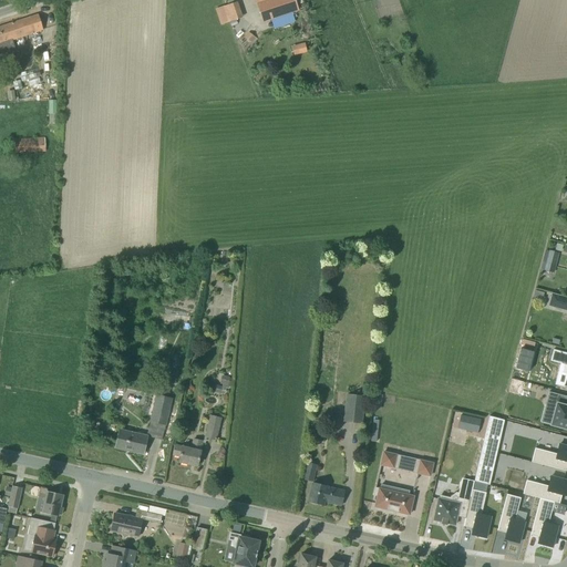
[(298,11),(295,1),(294,0),(255,0),(257,3),(263,22),(298,11)]
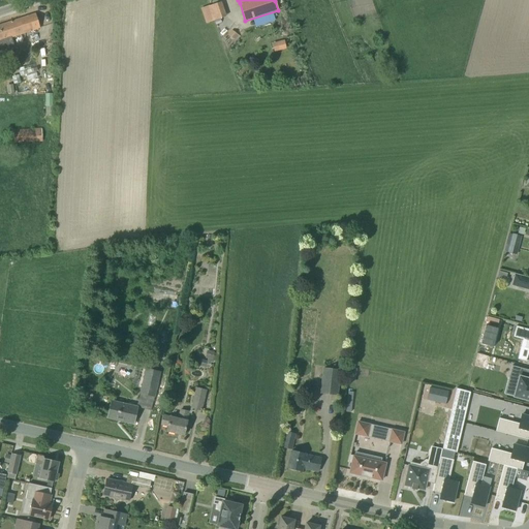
[(220,2),(200,6),(204,22),(223,18),(220,2)]
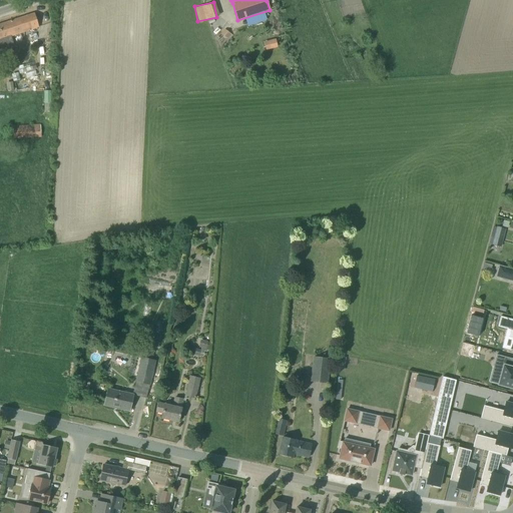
[(0,24),(0,49),(14,45),(11,36),(39,27),(35,13),(0,24)]
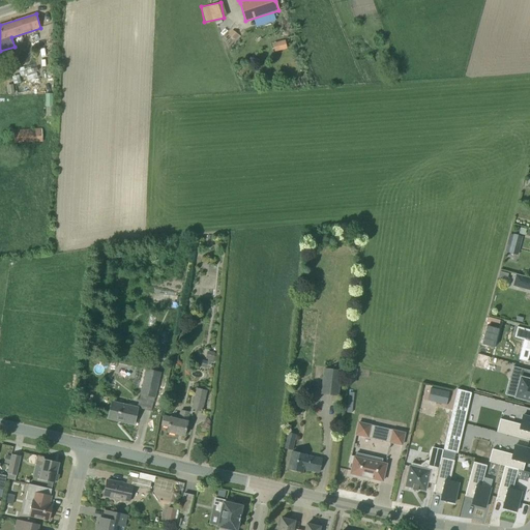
[(232,30),(228,35),(234,39),(237,34),(232,30)]
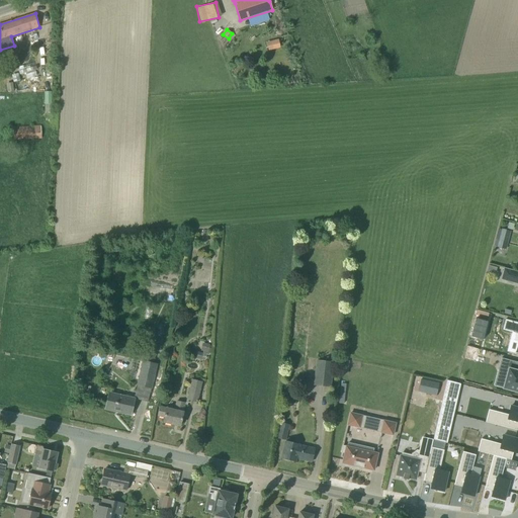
[(268,51),(280,48),(278,39),(266,42),(268,51)]
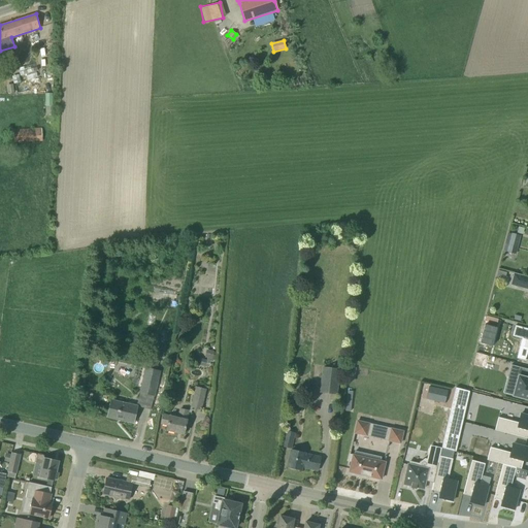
[(36,67),(33,68),(19,72),(21,76),(26,74),(27,76),(36,73),(36,71),(37,71),(36,67)]
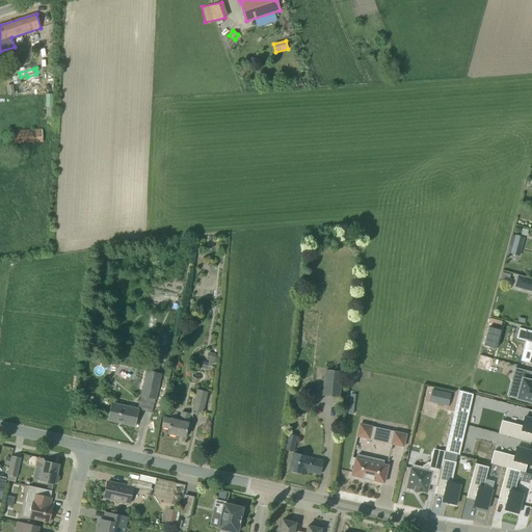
[(42,129),(11,131),(12,143),(43,141),(42,129)]
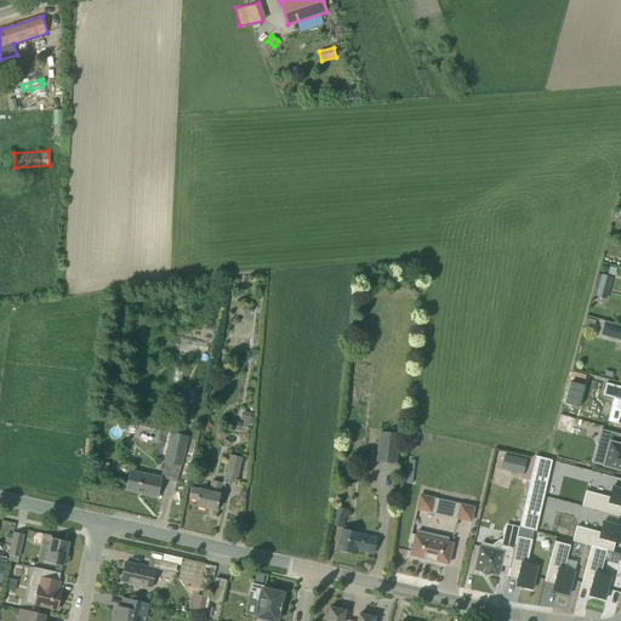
[(593,290),(592,295),(596,296),(602,274),(597,273),(593,290)]
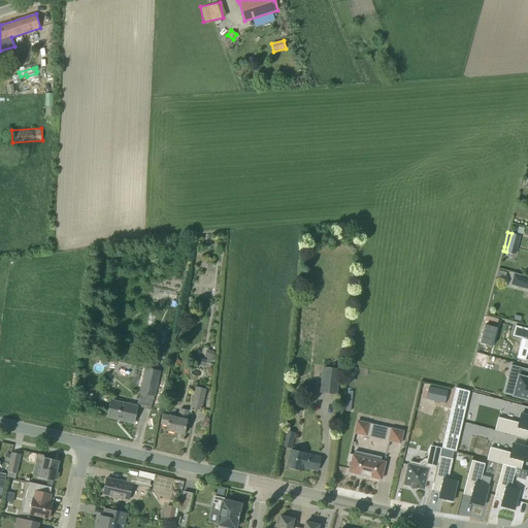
[(516,255),(521,236),(512,233),(506,252),(516,255)]
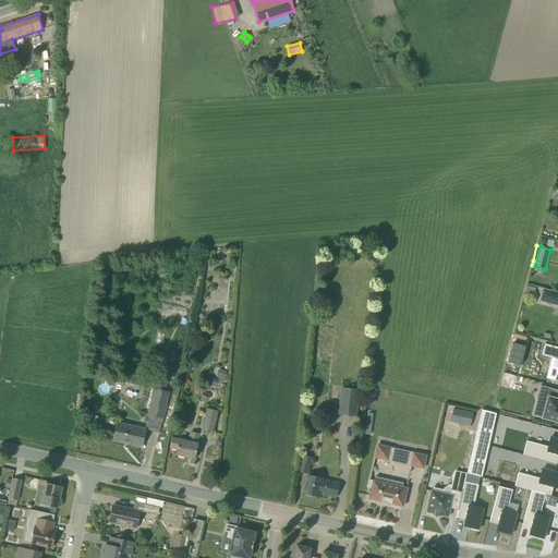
[(533,295),(535,289),(526,287),(524,293),(533,295)]
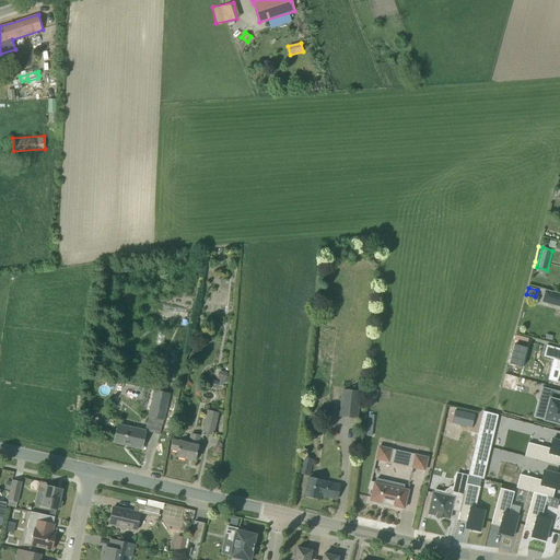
[(559,306),(559,294),(545,290),(543,302),(559,306)]
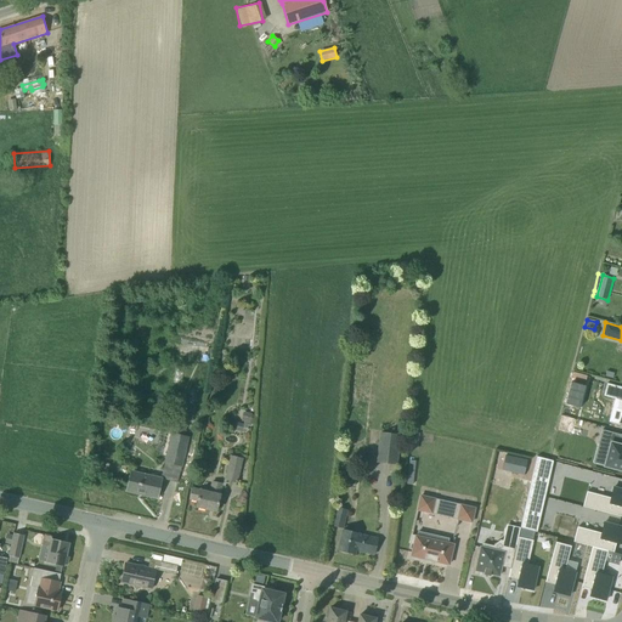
[(571,383),(565,405),(580,408),(586,386),(571,383)]
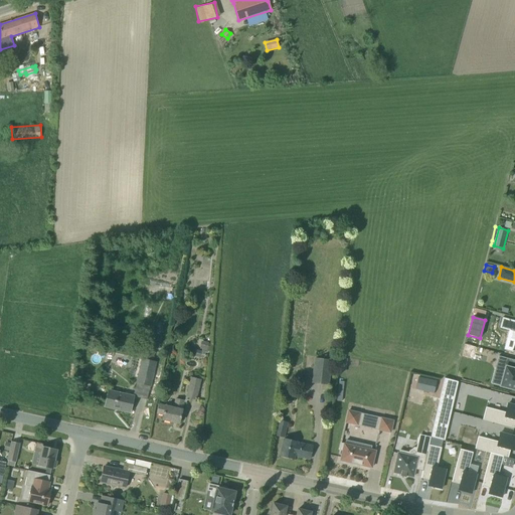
[(514,321),(506,319),(504,328),(514,331),(514,333),(510,351),(514,351),(514,321)]
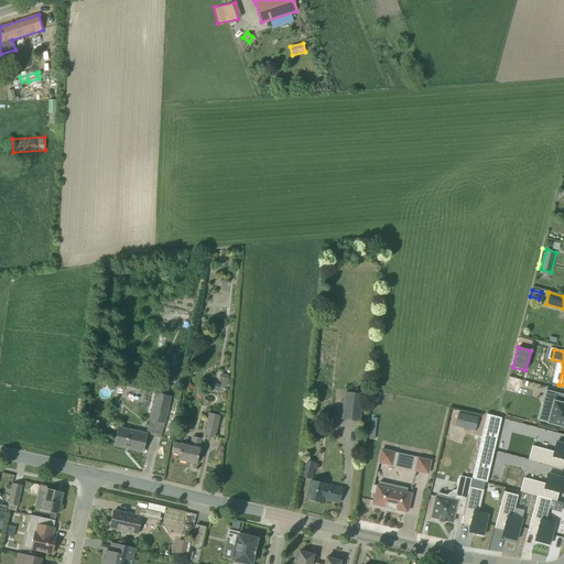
[(150,420),(165,423),(171,397),(167,396),(172,377),(173,371),(162,369),(156,394),(154,394),(149,420),(150,420)]
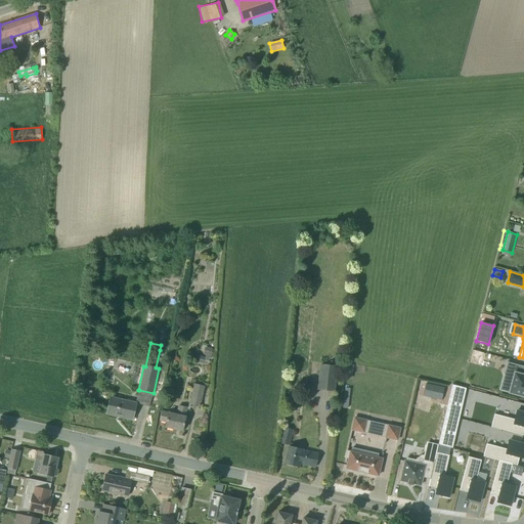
[(211,358),(213,349),(205,347),(203,355),(206,355),(205,357),(211,358)]
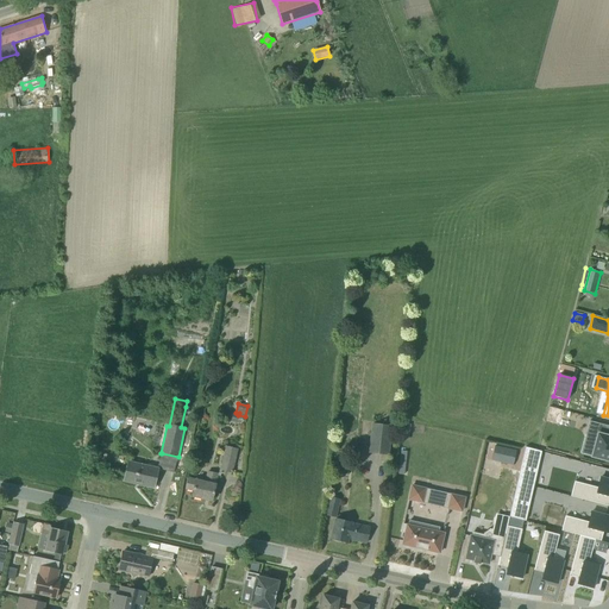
[(226,413),(225,420),(242,424),(243,418),(226,413)]
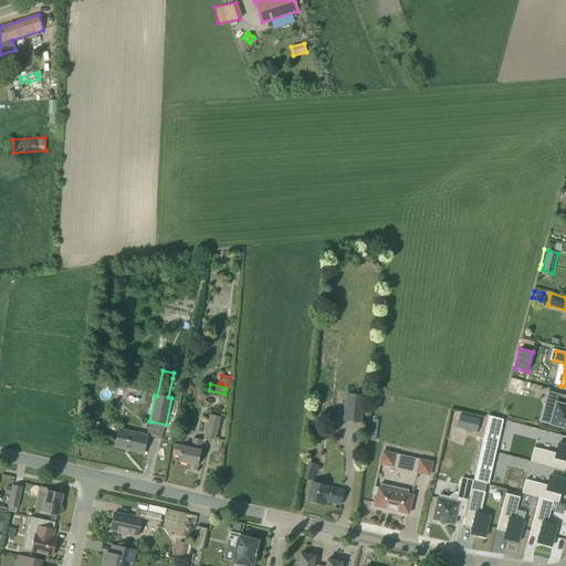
[(565,396),(549,391),(546,402),(551,404),(547,413),(554,415),(552,425),(565,428),(565,396)]
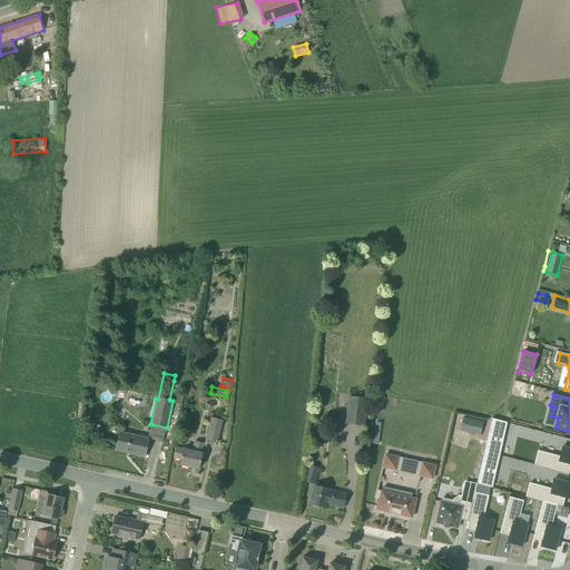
[(347,396),(345,424),(364,425),(366,397),(347,396)]
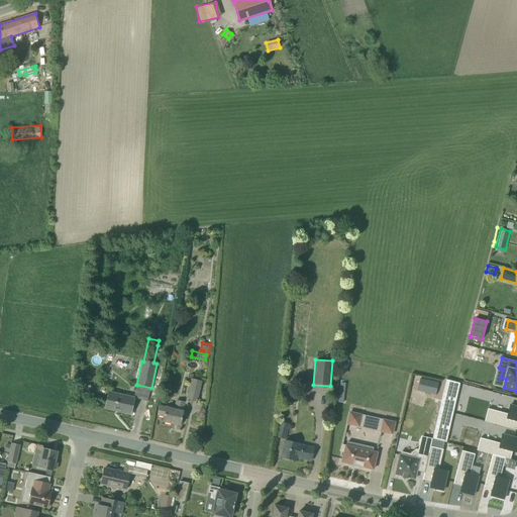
[(415,377),(413,390),(422,392),(423,388),(426,389),(428,380),(415,377)]
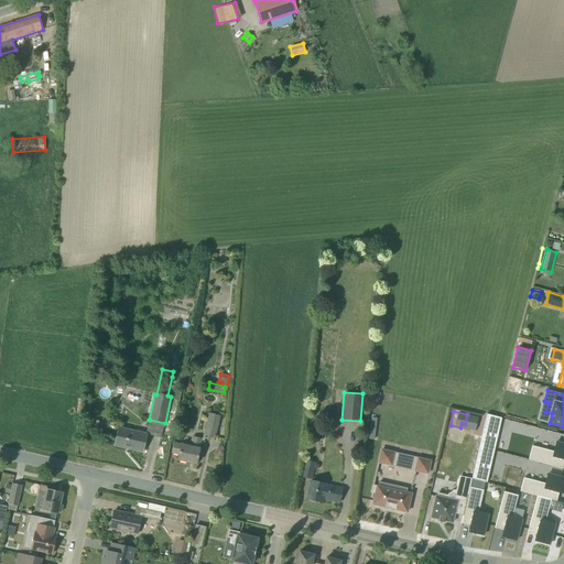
[(220,416),(209,413),(204,435),(215,438),(220,416)]
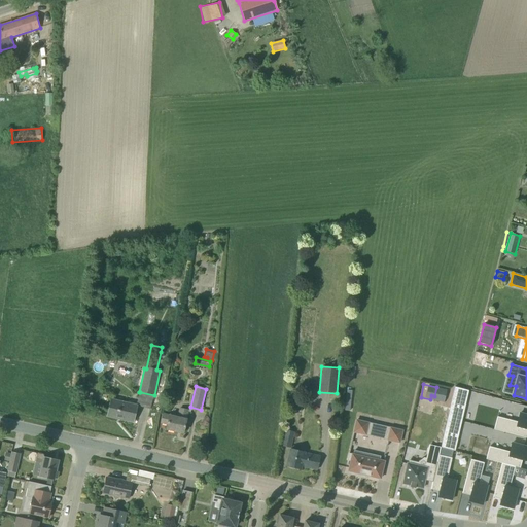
[(455,387),(447,419),(461,423),(468,390),(455,387)]
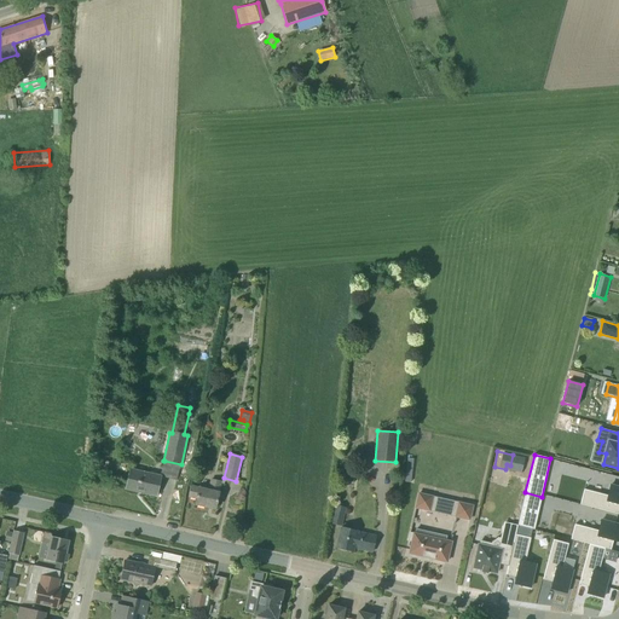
[(161,478),(131,470),(126,489),(156,496),(161,478)]
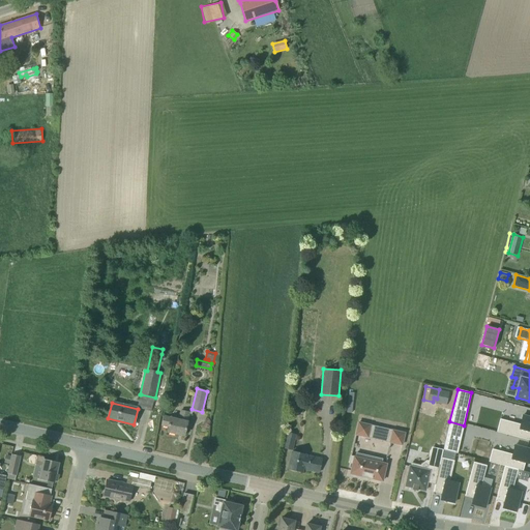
[(297,403),(289,405),(291,414),(299,412),(297,403)]
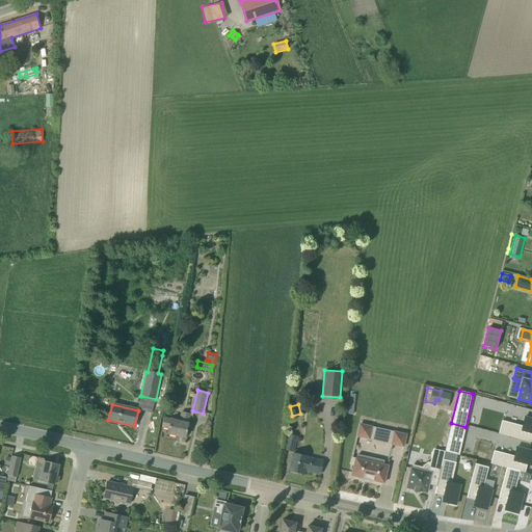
[(174,419),(165,417),(162,427),(169,428),(168,433),(185,437),(188,423),(187,423),(189,413),(182,410),(180,419),(174,417),(174,419)]
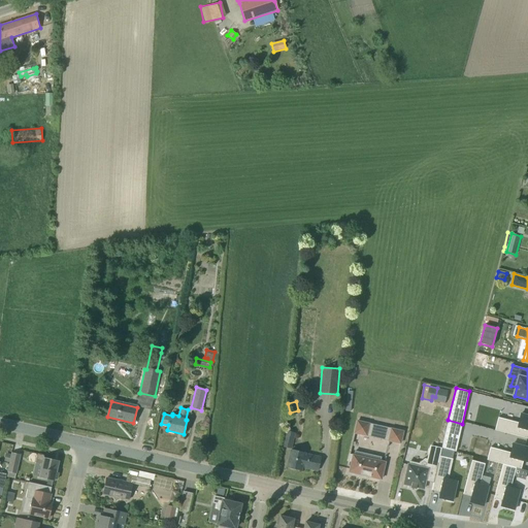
[(527,416),(519,414),(516,423),(496,418),(493,431),(527,439),(527,434),(527,416)]
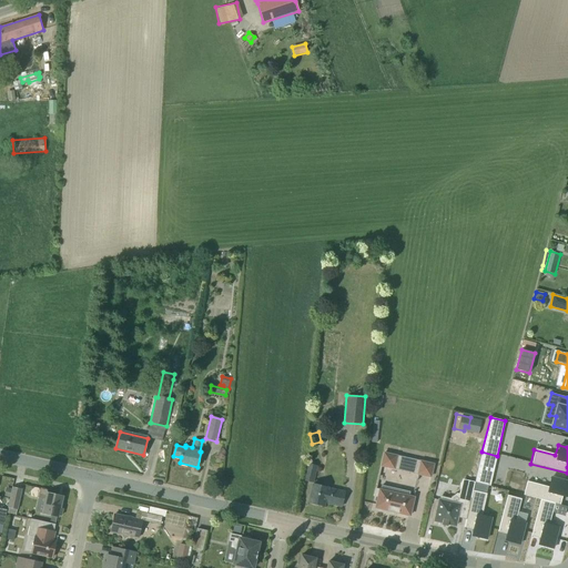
[(395,470),(398,455),(384,452),(381,467),(395,470)]
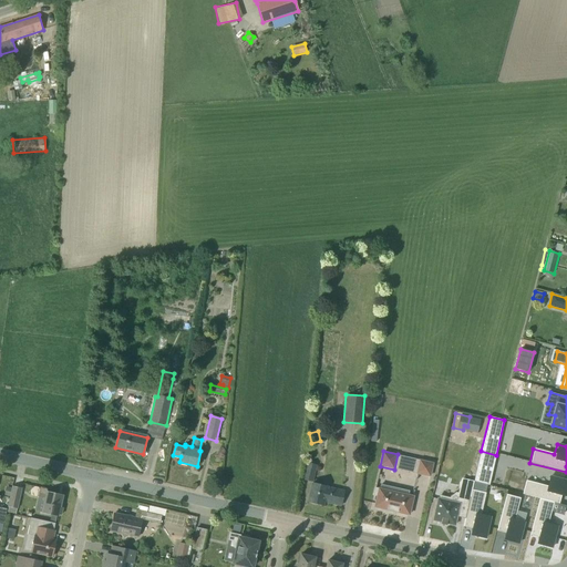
[(481,451),(474,481),(490,485),(496,455),(481,451)]
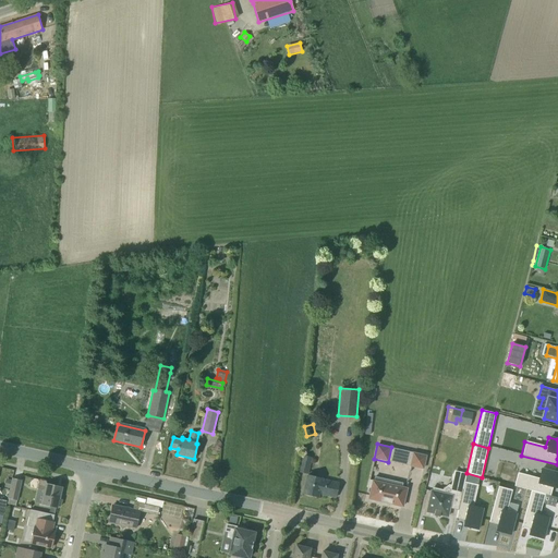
[(311,458),(302,456),(299,472),(307,474),(311,458)]
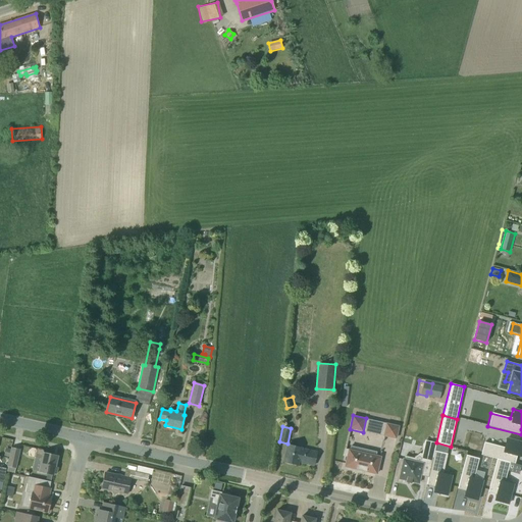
[(514,464),(516,457),(521,458),(521,457),(521,442),(505,439),(503,449),(483,444),(480,457),(514,464)]
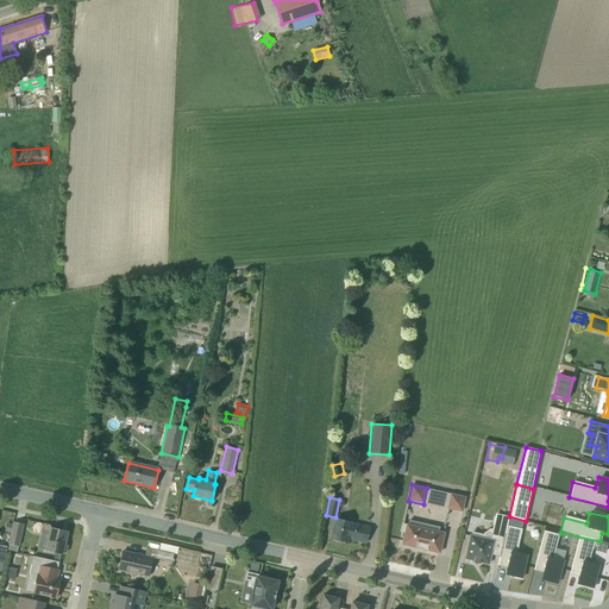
[(370,528),(336,520),(331,539),(347,542),(349,539),(366,542),(370,528)]
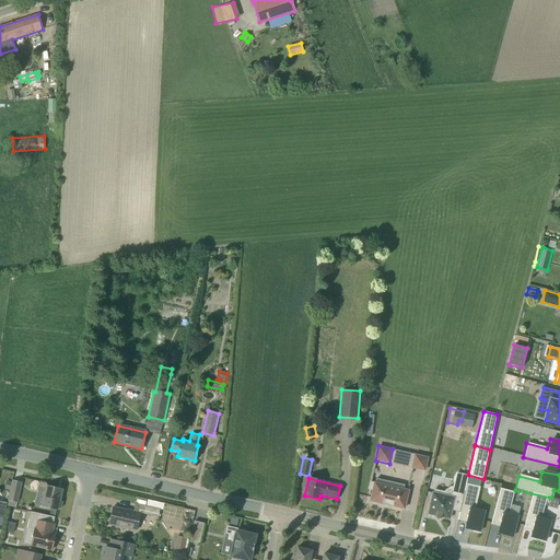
[(9,500),(8,506),(15,509),(18,502),(19,493),(22,482),(12,481),(12,482),(10,491),(9,500)]
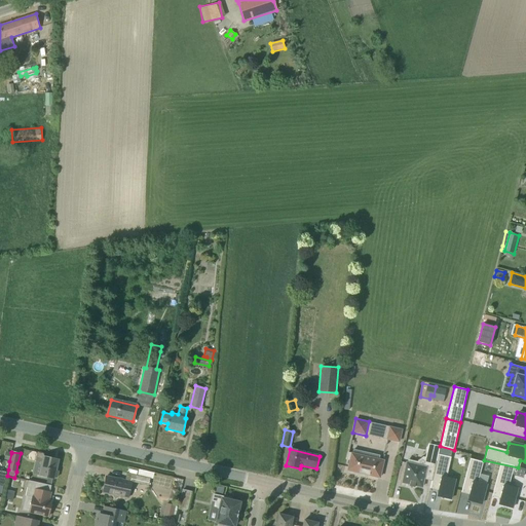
[(44,454),(42,453),(37,452),(36,461),(42,462),(39,476),(47,478),(52,479),(54,479),(54,478),(58,478),(59,472),(57,471),(59,460),(44,456),(44,454)]
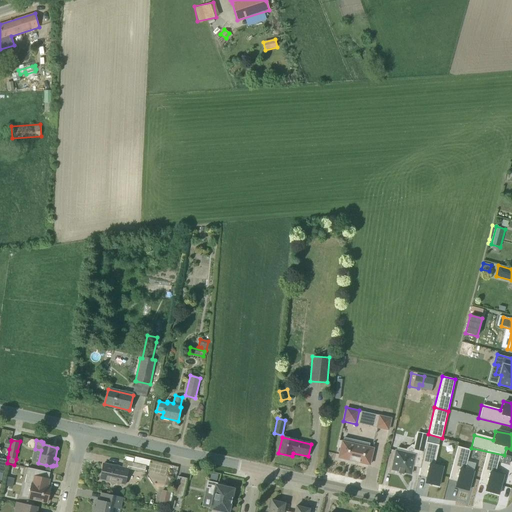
[(339,441),(337,447),(340,448),(338,458),(340,458),(340,460),(345,461),(345,459),(369,465),(373,448),(357,445),(357,443),(352,442),(351,443),(339,441)]
